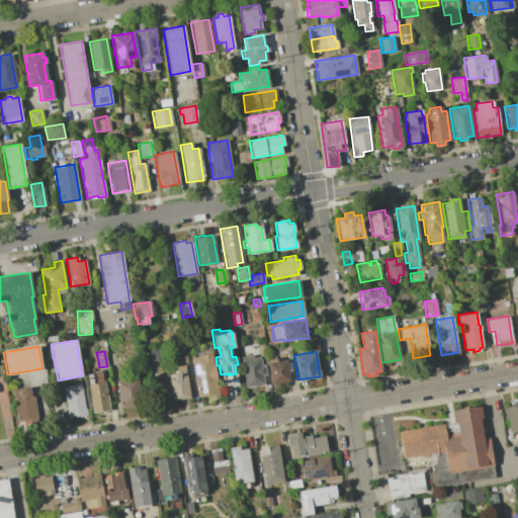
[(210,354),(218,393),(196,396),(190,357),(210,354)]
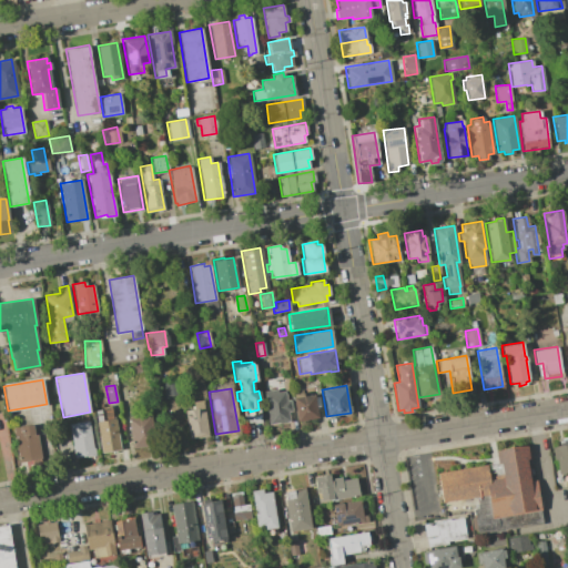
[(276,388),(277,392),(284,391),(285,401),(290,399),(291,411),(287,412),(288,421),(269,424),(263,391),(276,388)]
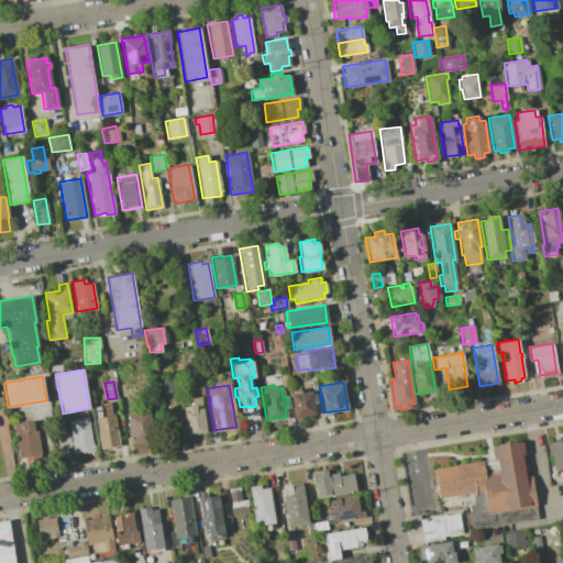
[(294,394),(293,390),(301,389),(301,393),(310,390),(315,414),(295,418),(290,395),(294,394)]
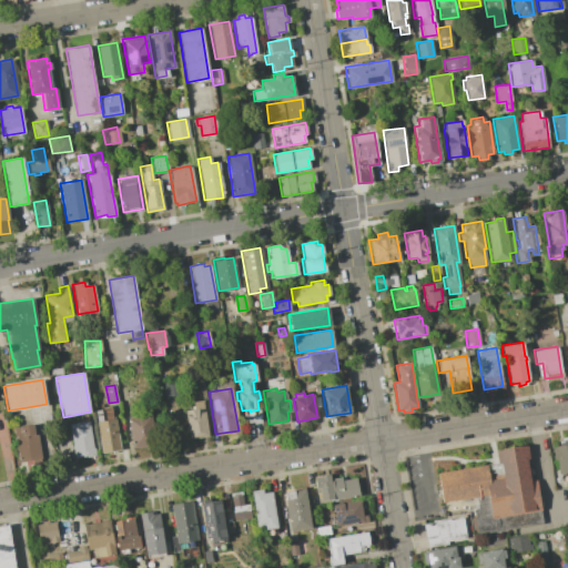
[(194,408),(193,402),(202,401),(208,435),(188,437),(183,411),(194,408)]
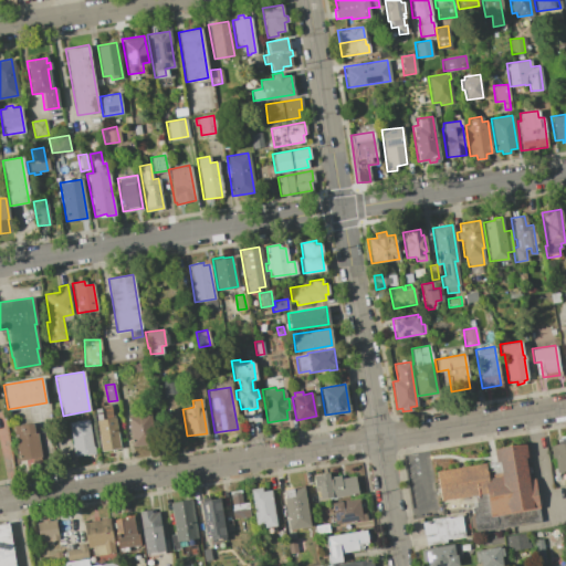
[(94,409),(109,406),(112,418),(114,417),(119,448),(101,451),(94,409)]
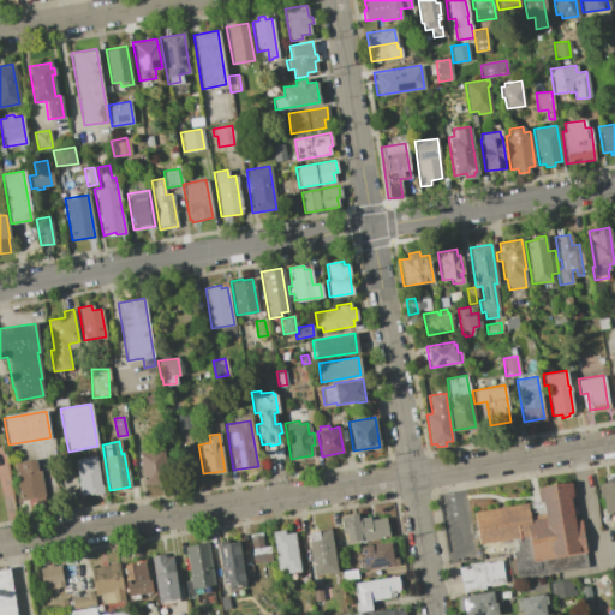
[(162,448),(168,481),(143,485),(137,453),(162,448)]
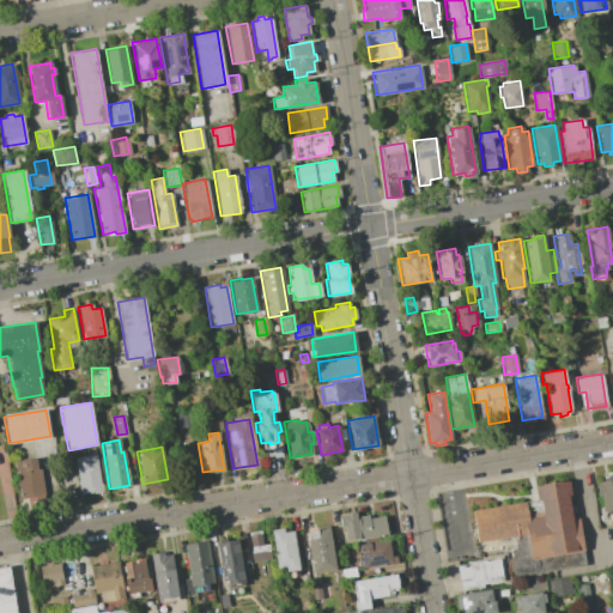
[(95,454),(101,491),(82,495),(74,457),(95,454)]
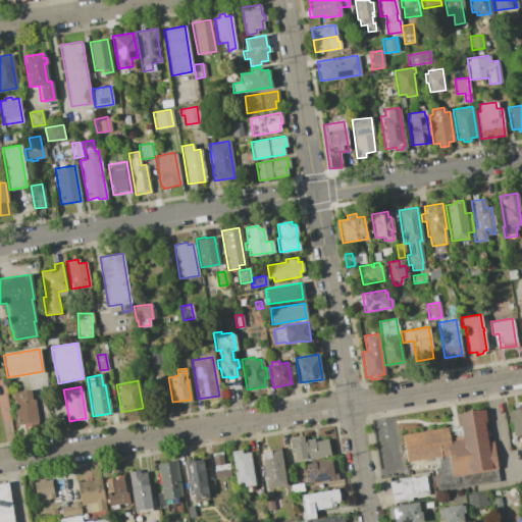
[(31,389),(37,421),(17,424),(11,393),(31,389)]
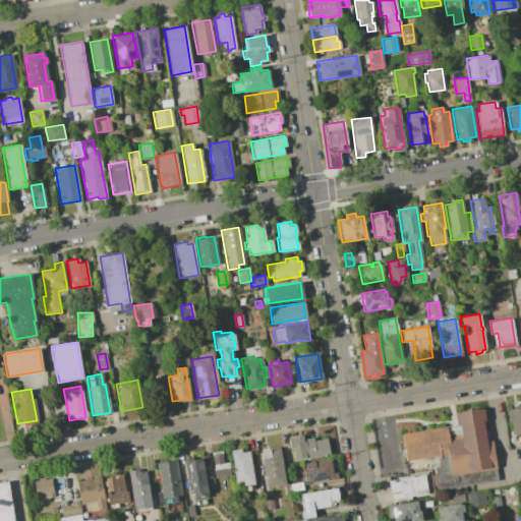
[(512,409),(512,406),(519,405),(520,408),(520,407),(520,432),(512,435),(510,421),(508,421),(506,410),(512,409)]
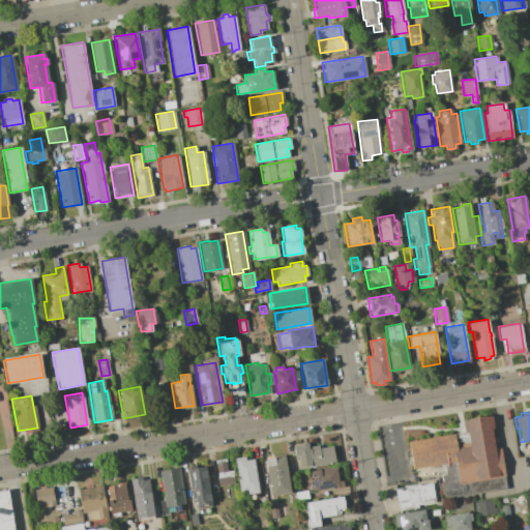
[(413,442),(462,435),(464,448),(475,447),(471,421),(500,416),(509,477),(508,478),(510,490),(450,499),(446,476),(452,475),(450,465),(417,470),(413,442)]
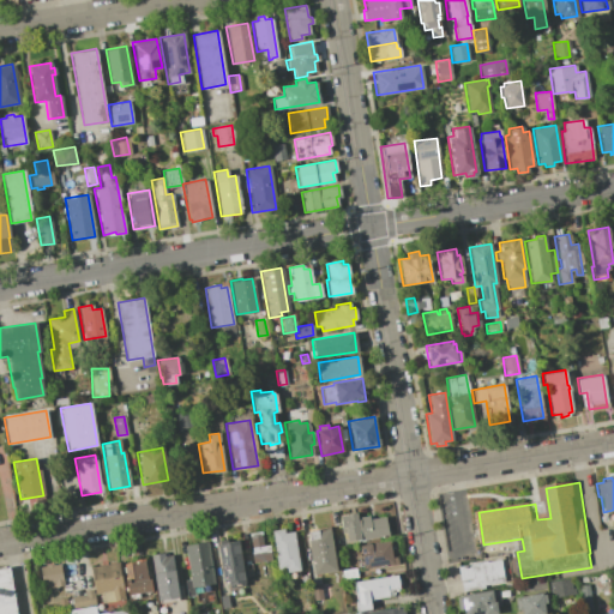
[(355,513),(356,518),(368,516),(369,518),(384,516),(387,535),(360,540),(360,539),(348,541),(345,531),(342,533),(338,516),(355,513)]
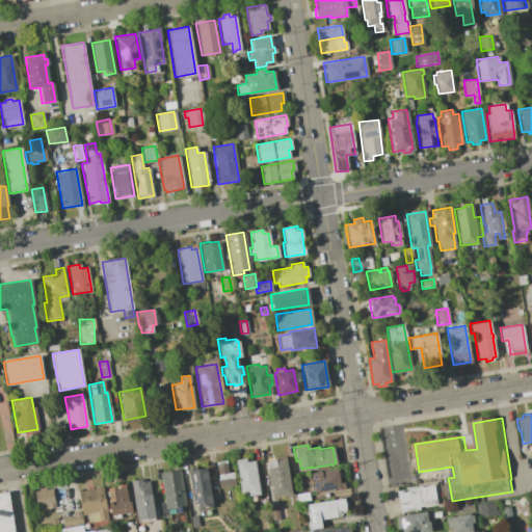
[(244,457),(245,461),(254,460),(259,494),(248,496),(247,490),(240,491),(235,459),(244,457)]
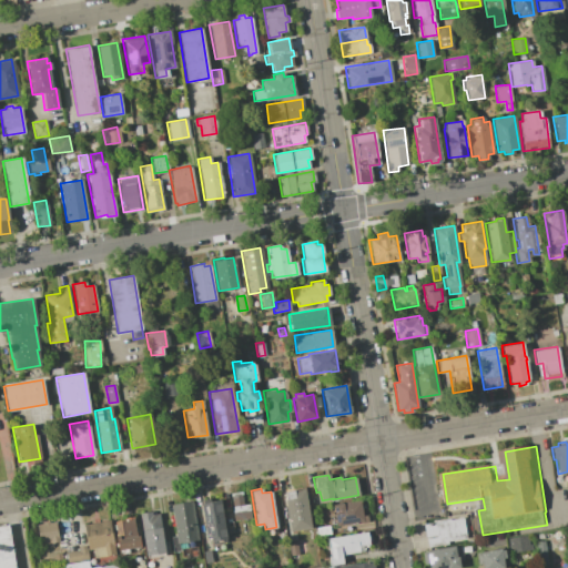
[(304,488),(311,527),(290,530),(283,492),(304,488)]
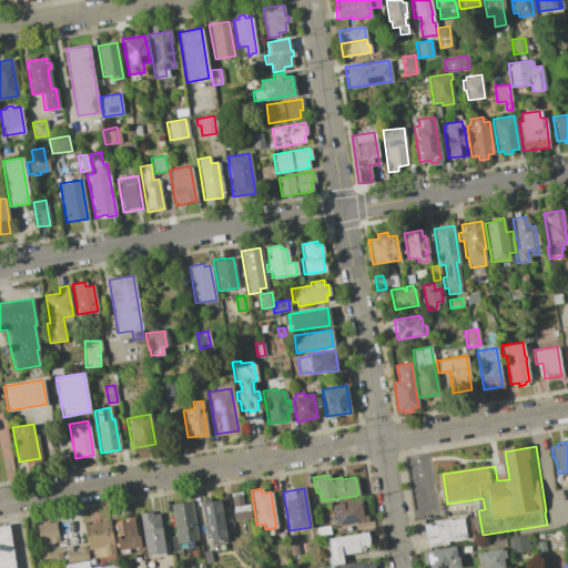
[(230,493),(241,492),(242,505),(249,504),(250,518),(233,520),(230,493)]
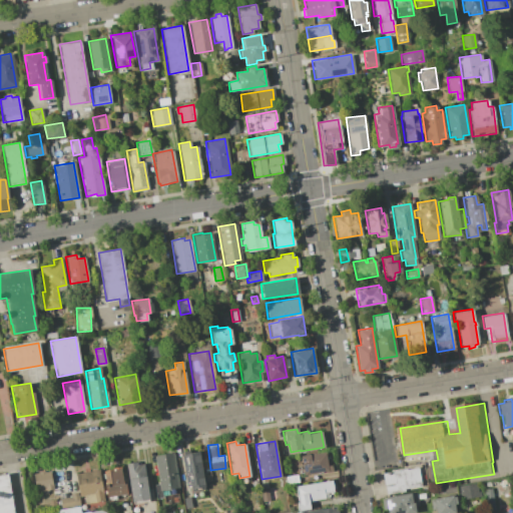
[(198,452),(204,487),(189,489),(188,485),(185,485),(180,455),(182,455),(181,452),(192,450),(192,453),(198,452)]
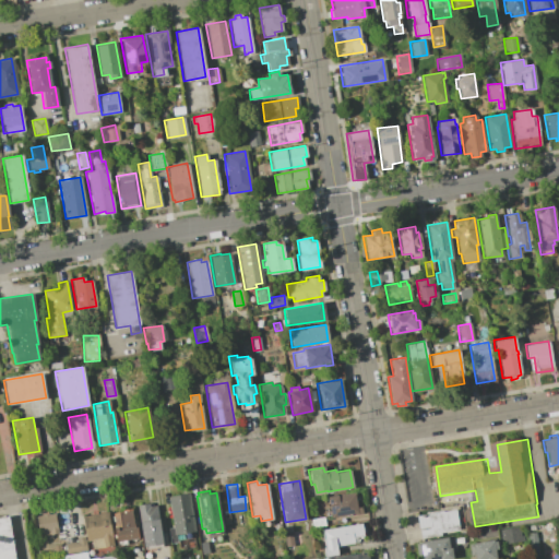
[(189,492),(194,531),(176,534),(177,542),(169,543),(167,527),(173,526),(168,496),(189,492)]
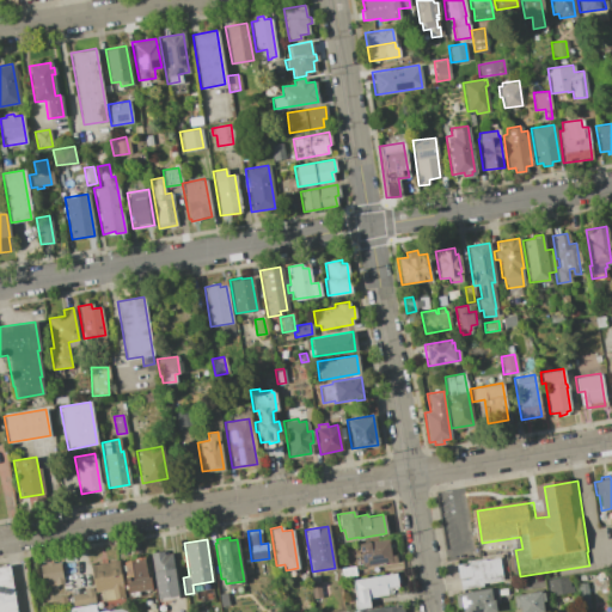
[(387,539),(390,555),(395,555),(396,561),(361,567),(357,543),(387,539)]
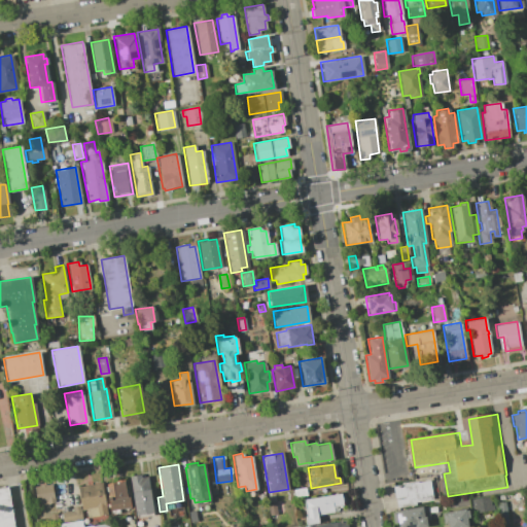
[(140,475),(140,477),(146,476),(152,515),(135,518),(129,476),(140,475)]
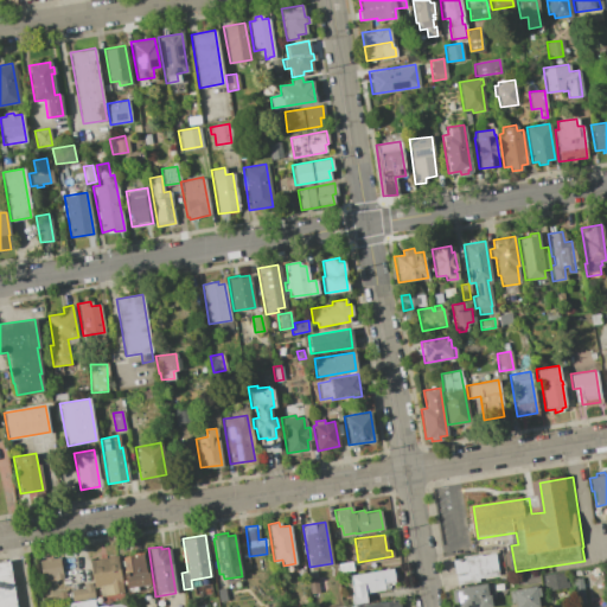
[(493,553),(497,574),(477,577),(477,581),(455,583),(452,560),(493,553)]
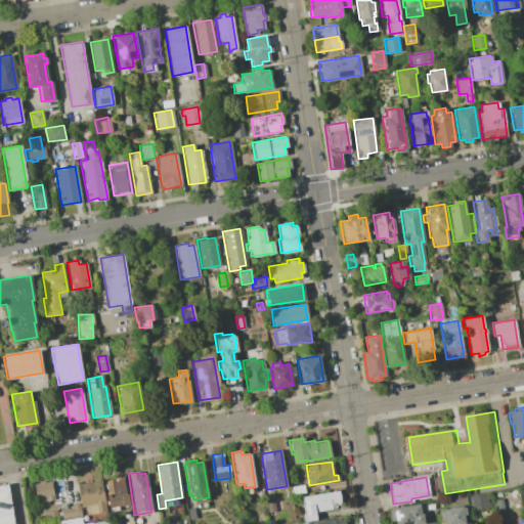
[(114,496),(111,480),(123,478),(125,494),(127,493),(129,504),(108,508),(106,497),(114,496)]
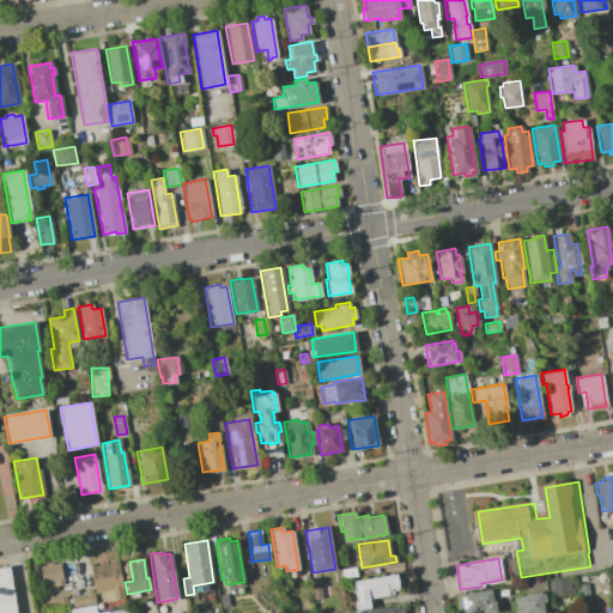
[(93,594),(92,588),(89,566),(117,562),(123,598),(101,601),(99,593),(93,594)]
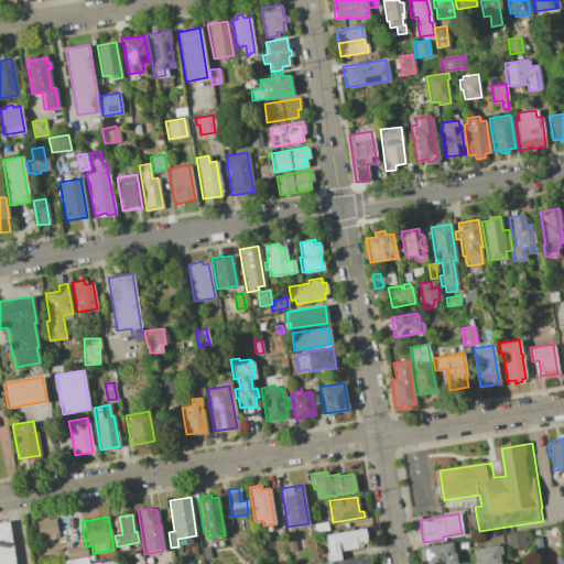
[(54,518),(57,538),(39,541),(35,520),(54,518)]
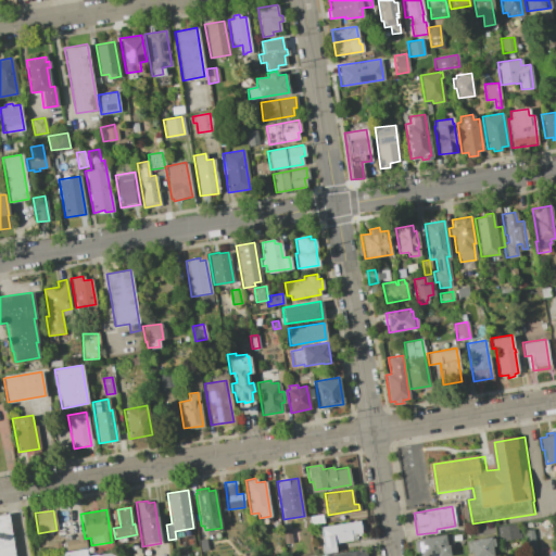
[(0,555),(0,514),(7,513),(14,555),(0,555)]
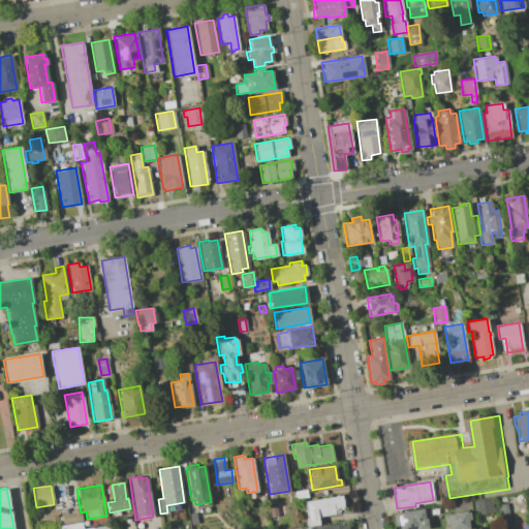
[(306,489),(307,497),(296,498),(293,491),(306,489)]
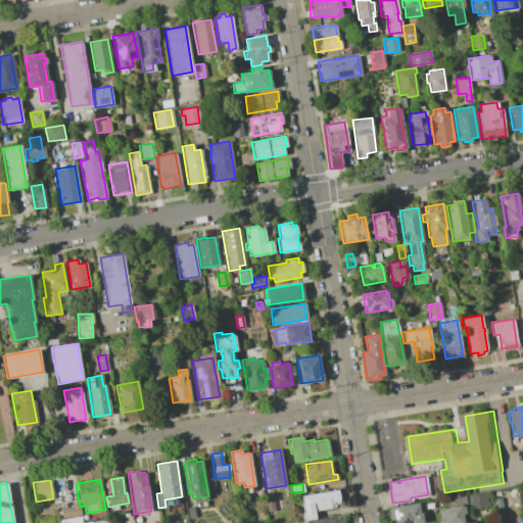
[(303,512),(300,495),(337,489),(339,502),(330,503),(331,509),(314,511),(315,518),(302,520),(301,512),(303,512)]
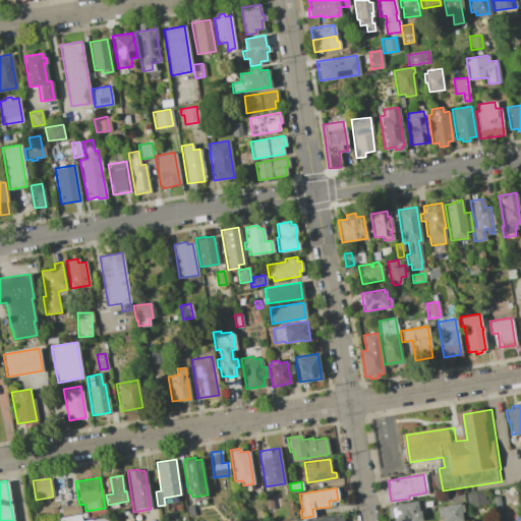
[(483,490),(484,499),(486,499),(487,504),(467,507),(465,494),(483,490)]
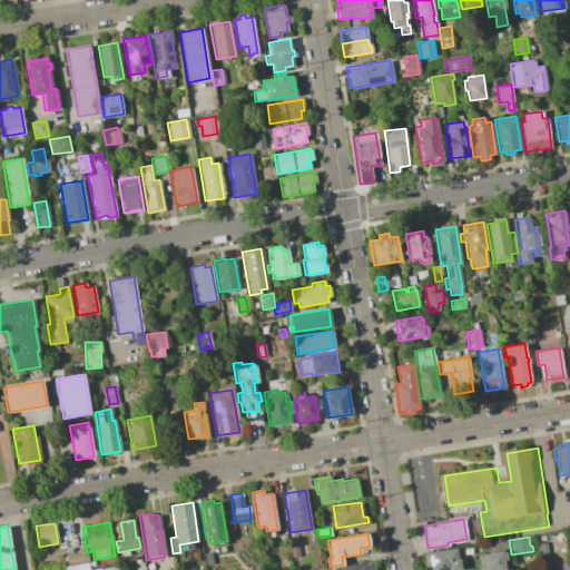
[(295,541),(297,556),(290,557),(287,542),(295,541)]
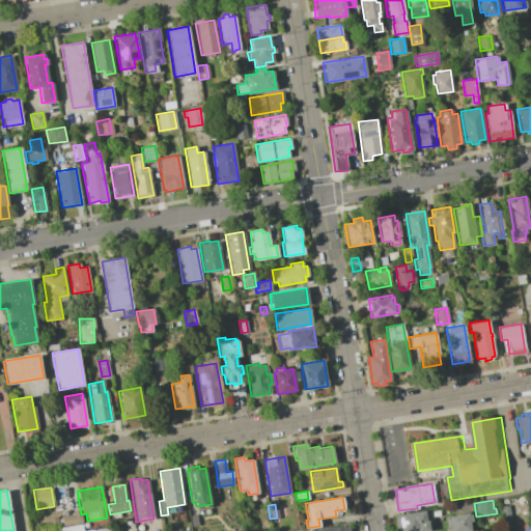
[(508,505),(511,527),(503,528),(500,506),(508,505)]
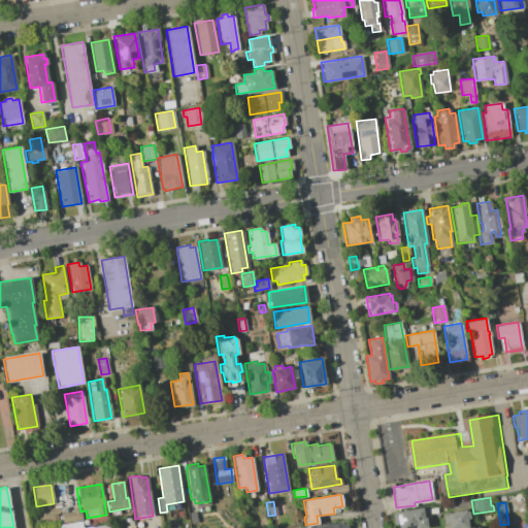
[(80,512),(81,520),(61,523),(59,513),(71,510),(71,508),(79,506),(80,512)]
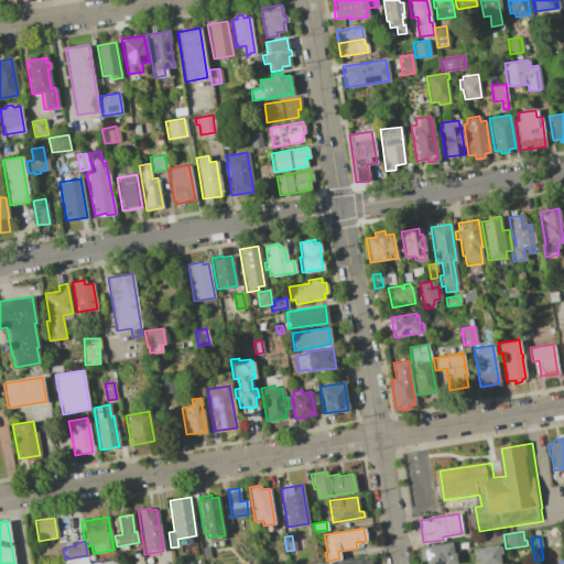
[(449,543),(452,553),(454,552),(455,563),(448,563),(424,563),(424,559),(420,560),(418,548),(449,543)]
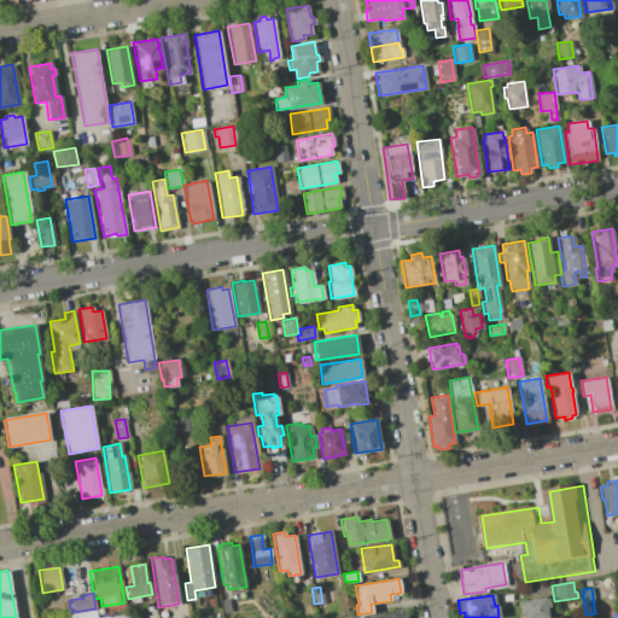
[(544,598),(544,599),(548,598),(549,606),(546,606),(547,617),(524,617),(524,613),(519,613),(517,601),(544,598)]
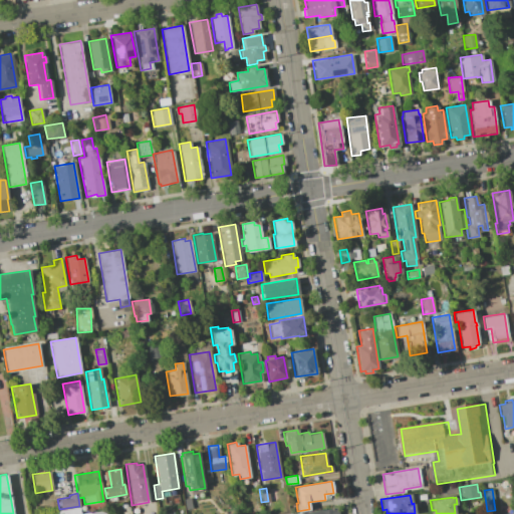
[(190,498),(192,508),(185,509),(183,499),(190,498)]
